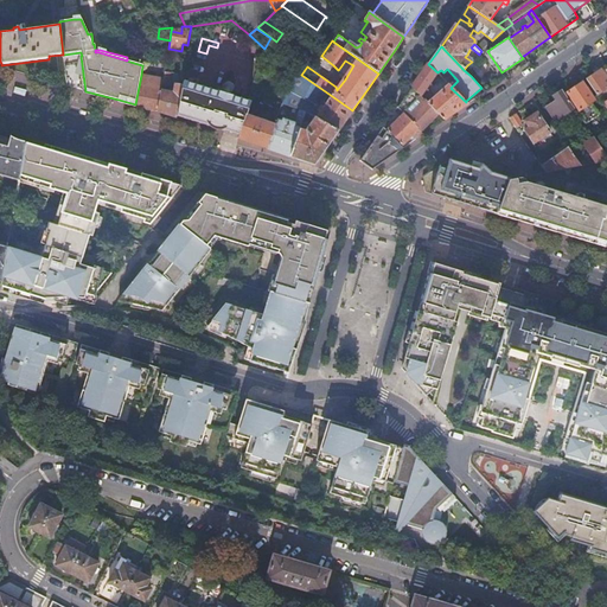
[(267,51),(250,101),(259,103),(274,56),(269,52),(267,51)]
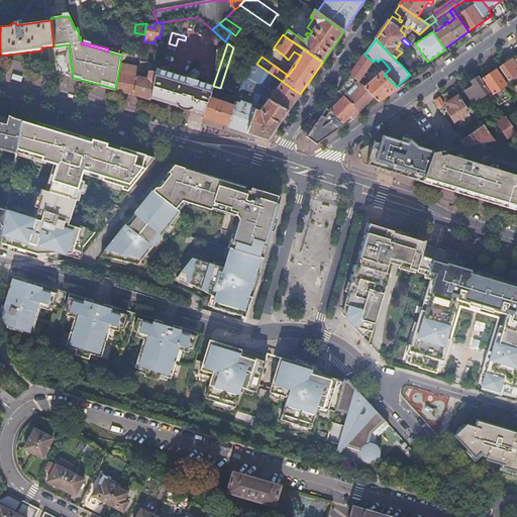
[(294,52),(289,59),(294,63),(299,55),(294,52)]
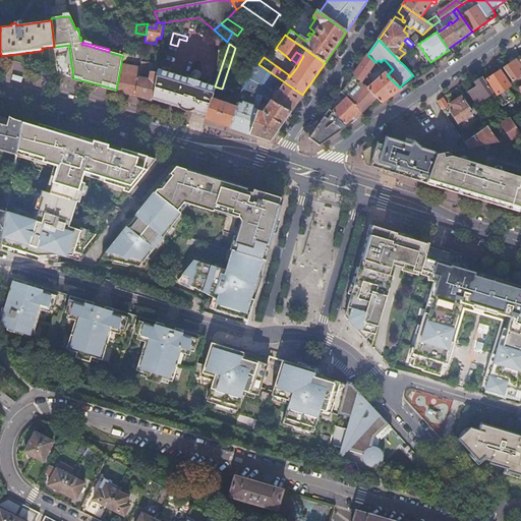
[(238,102),(242,90),(252,60),(244,54),(229,99),(238,102)]
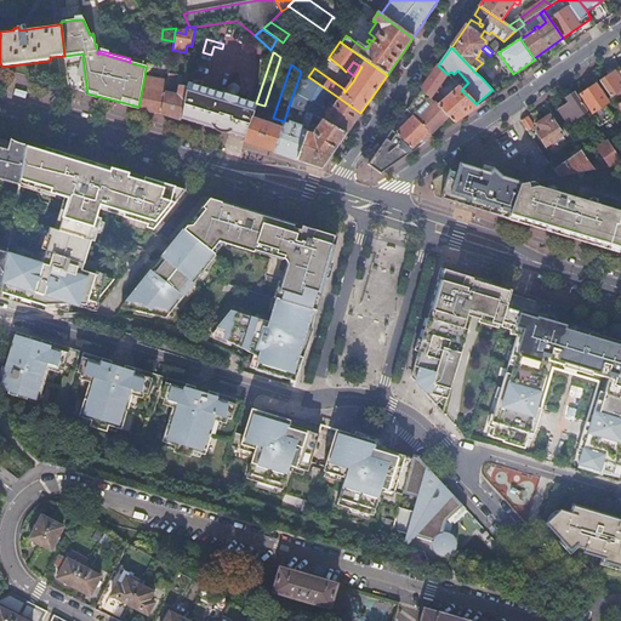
[(351,79),(353,81),(362,67),(359,66),(353,75),(351,79)]
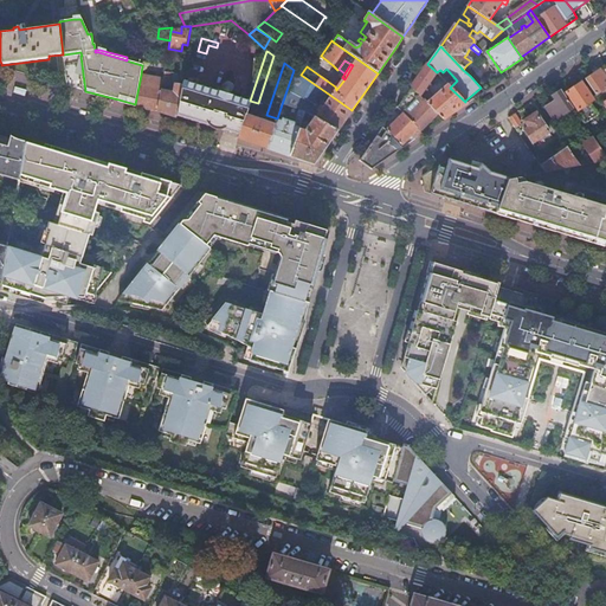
[(456,111),(468,103),(465,101),(465,102),(450,88),(451,86),(449,84),(447,84),(445,82),(443,84),(445,86),(430,101),(423,92),(437,72),(427,64),(411,86),(437,114),(443,120),(456,111)]
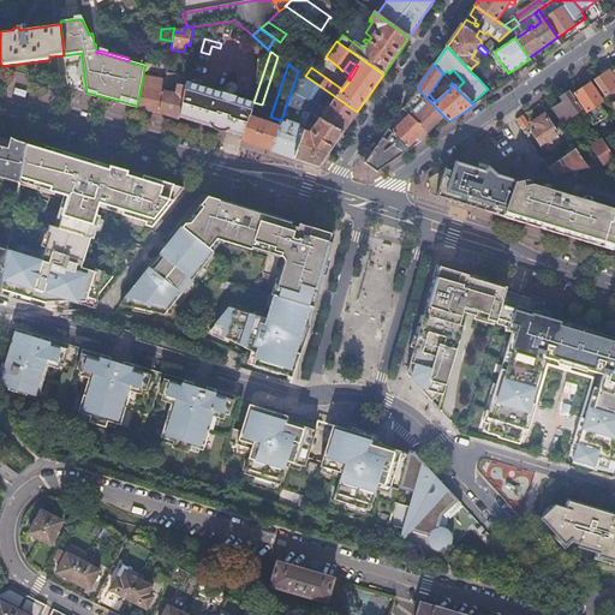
[(470,71),(477,77),(481,73),(473,66),(470,71)]
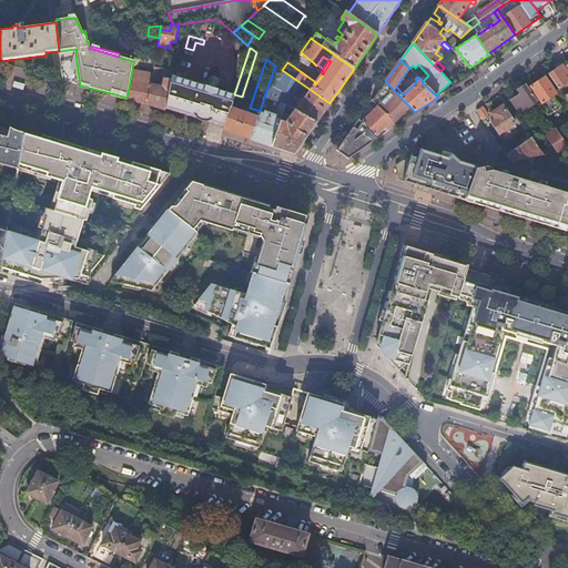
[(567,62),(548,75),(558,89),(567,83),(567,84),(567,94),(564,98),(567,103),(567,62)]
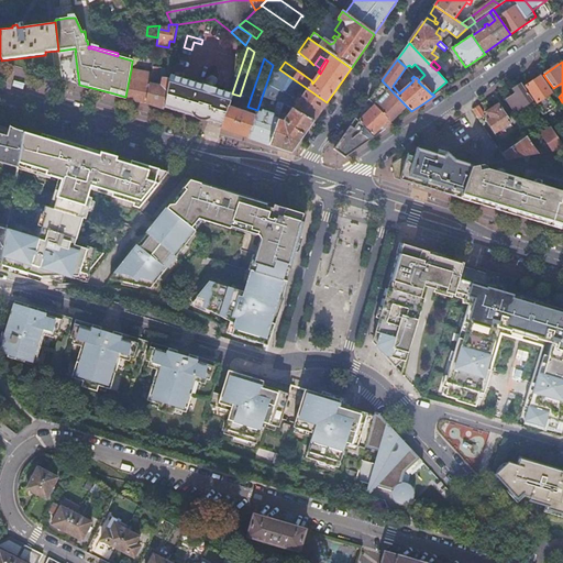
[(284,105),(313,121),(322,109),(327,102),(308,89),(279,69),(273,65),(262,97),(284,105)]
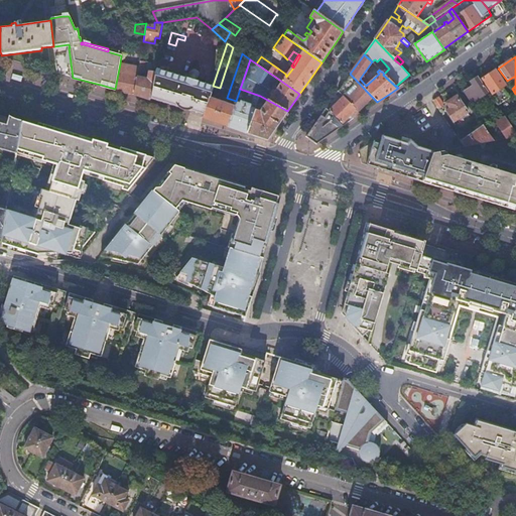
[(143,97),(149,99),(154,72),(148,71),(147,79),(140,78),(141,72),(142,73),(144,61),(139,60),(138,67),(133,94),(143,97)]
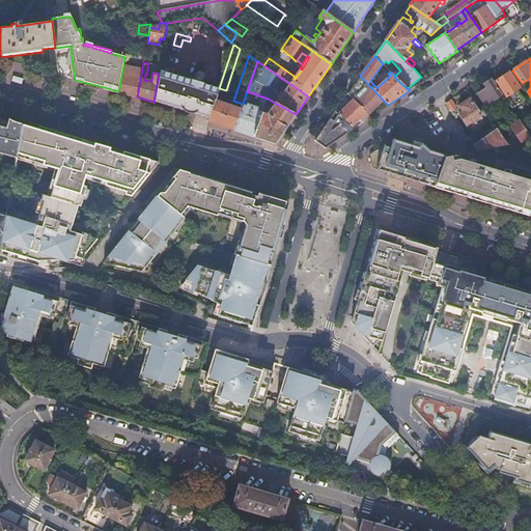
[(128,94),(137,96),(142,68),(123,65),(118,91),(118,93),(128,94)]
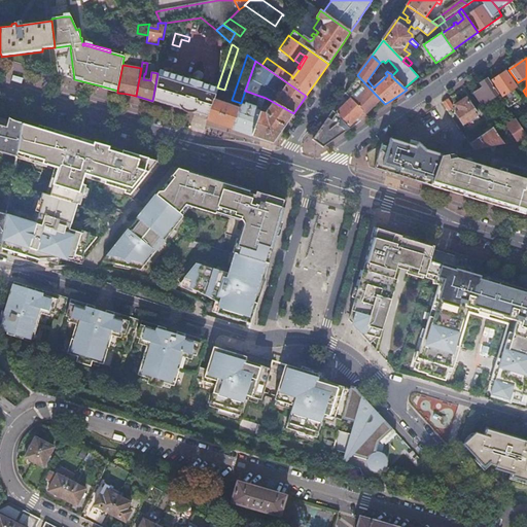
[(208,117),(213,100),(217,89),(157,70),(157,73),(152,101),(194,113),(203,116),(208,117)]
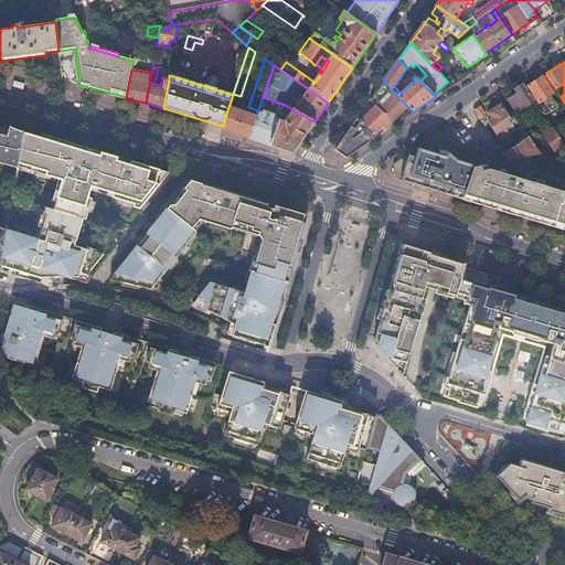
[(553,94),(542,77),(528,86),(540,104),(553,94)]
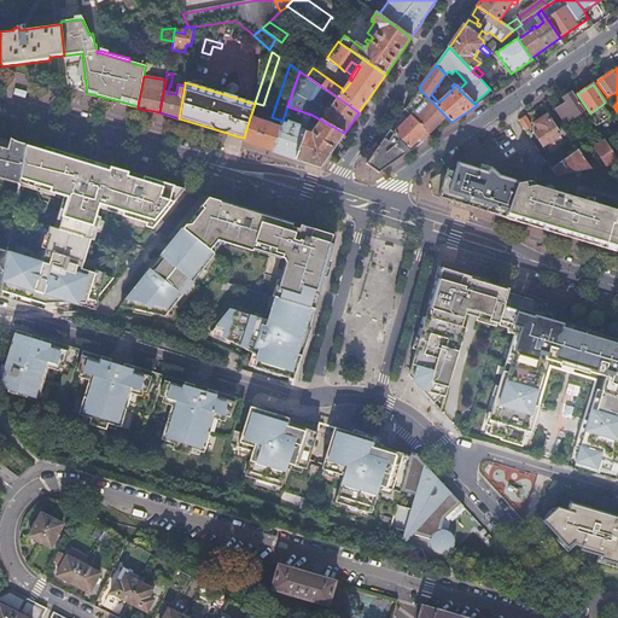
[(445,116),(419,88),(413,98),(404,109),(412,116),(415,120),(426,132),(429,133),(445,116)]
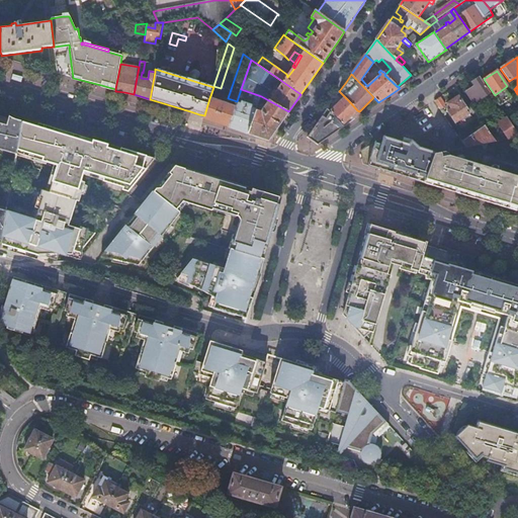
[(475,103),(491,92),(480,77),(471,82),(475,86),(466,92),(475,103)]
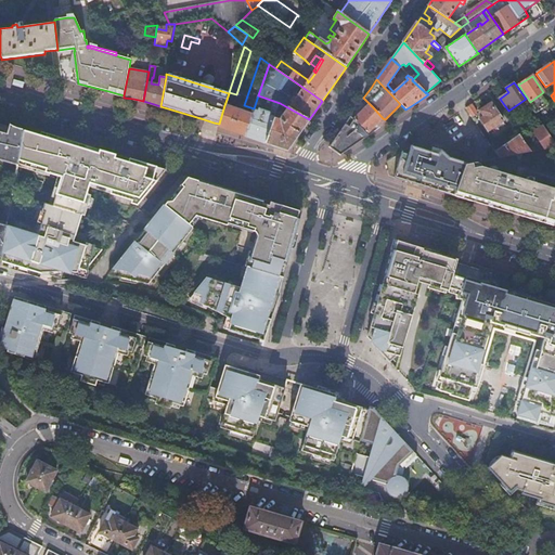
[(259,141),(266,143),(274,118),(278,110),(280,103),(258,95),(254,108),(252,115),(244,134),(259,141)]
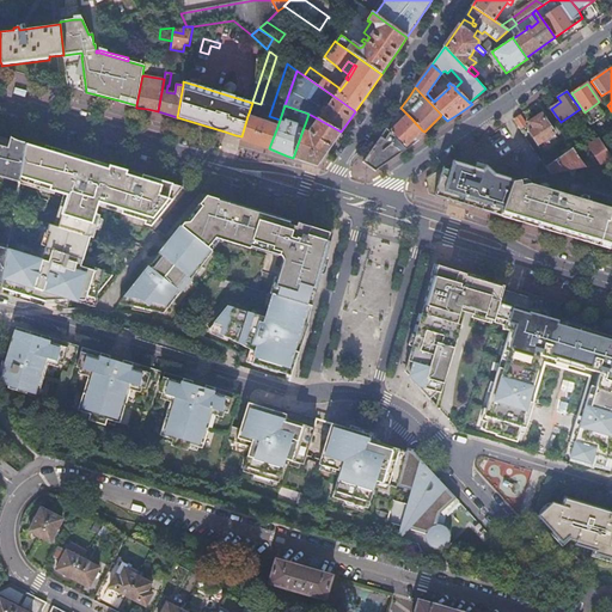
[(329,148),(341,132),(308,114),(306,121),(313,124),(310,133),(303,130),(293,158),(317,166),(329,148)]
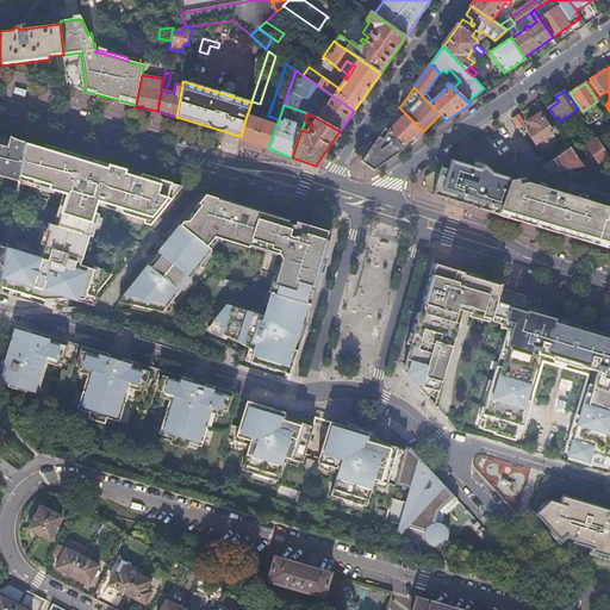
[(418,139),(427,135),(423,131),(421,130),(410,118),(406,114),(388,131),(403,147),(415,136),(418,139)]
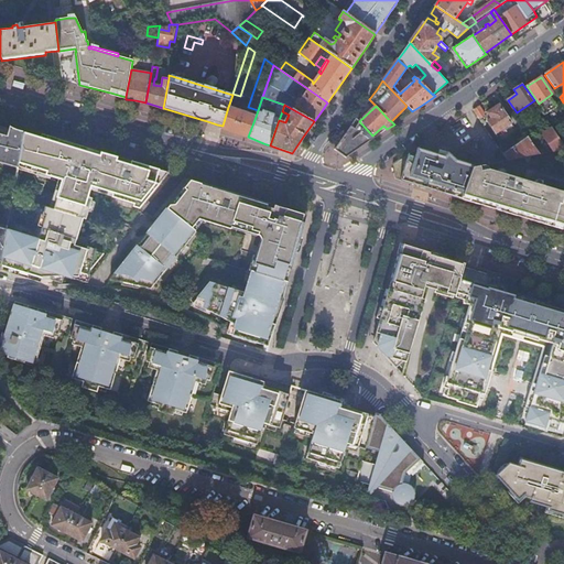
[(485,114),(479,106),(474,110),(480,121),(485,118),(485,114)]
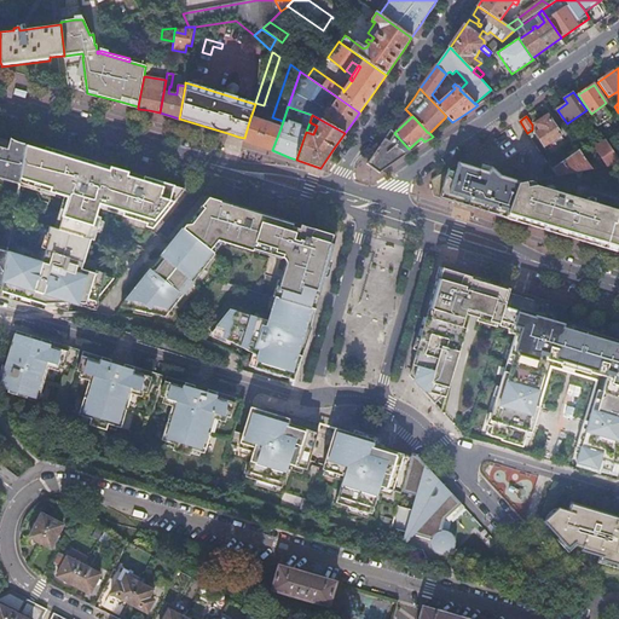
[(561,136),(548,116),(536,123),(541,129),(536,133),(544,146),(548,144),(551,148),(555,146),(551,142),(561,136)]
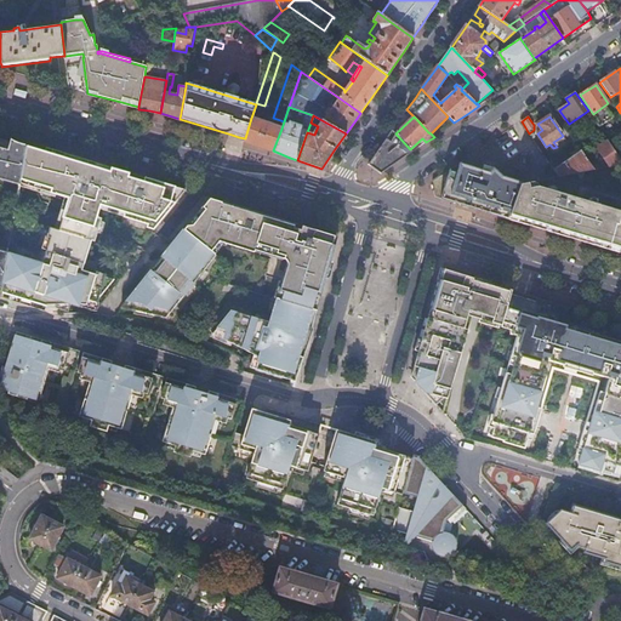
[(265,148),(273,151),(281,129),(251,118),(245,138),(244,140),(265,148)]
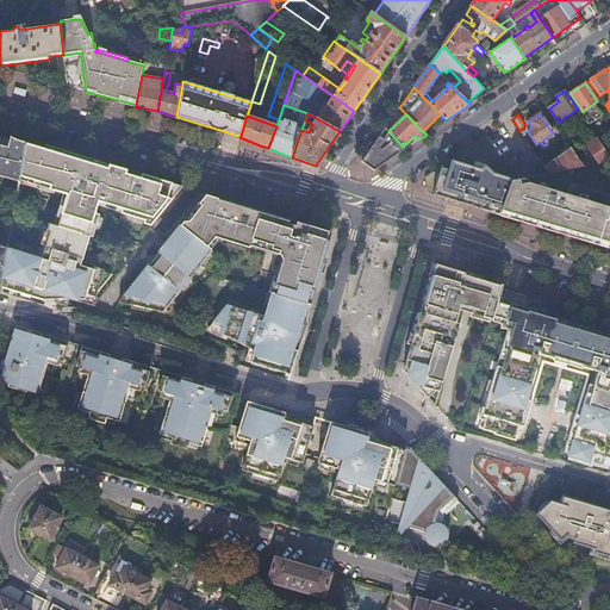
[(305,120),(302,130),(309,132),(312,124),(305,120)]
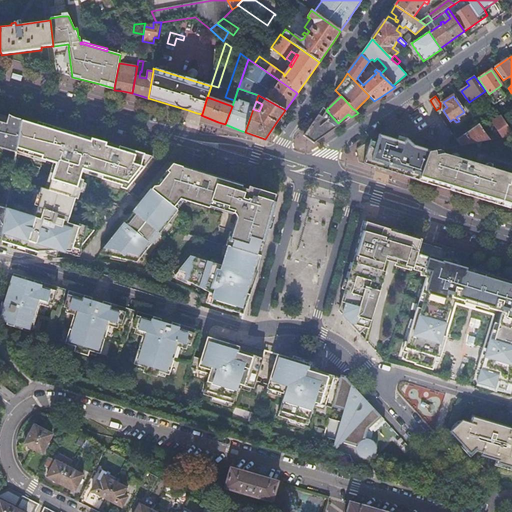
[(497,107),(507,122),(511,118),(511,115),(503,103),(497,107)]
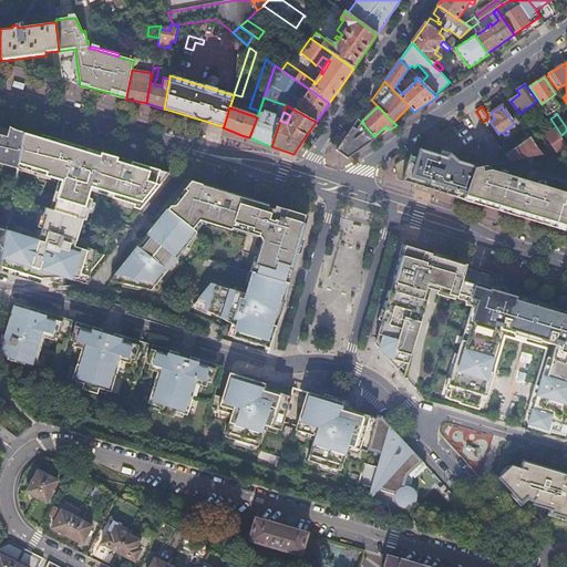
[(374,136),(361,122),(358,119),(341,143),(337,150),(348,158),(373,141),(372,141),(375,137),(374,136)]
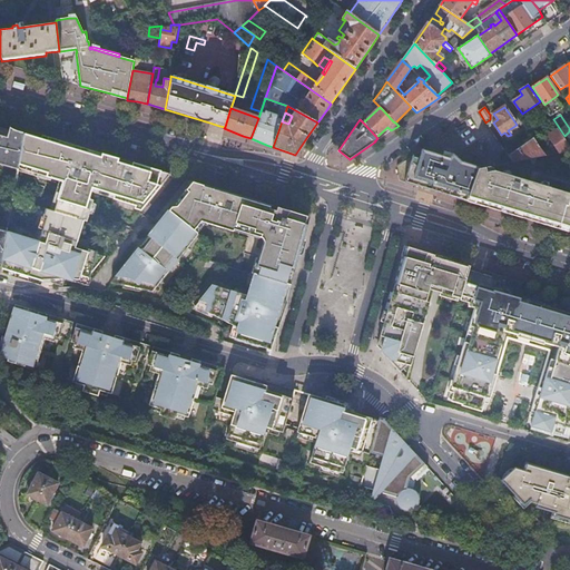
[(569,150),(569,146),(558,128),(548,135),(560,153),(569,151),(569,150)]
